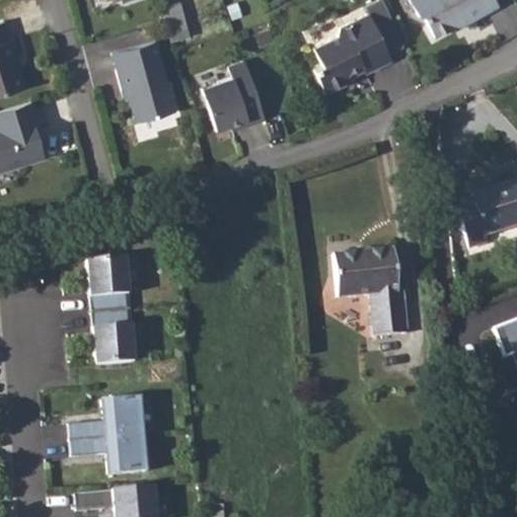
[(412,0),(420,15),(425,17),(436,38),(454,27),(466,20),(469,24),(501,7),(497,0),(412,0)]
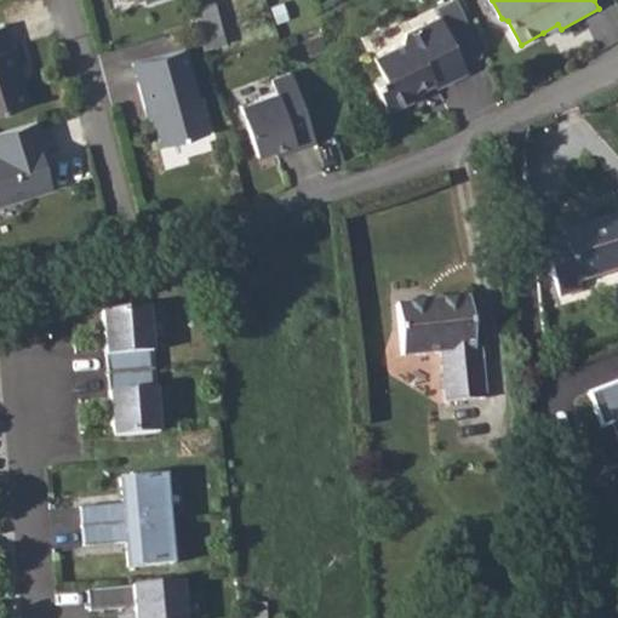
[(213,1),(193,7),(193,9),(204,49),(225,43),(213,1)]
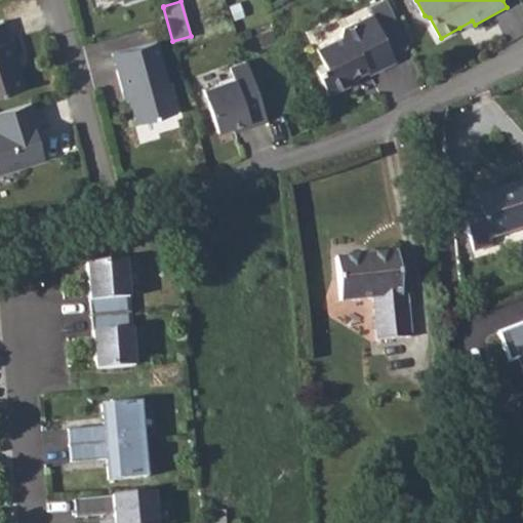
[(339,37),(316,49),(324,67),(317,71),(329,95),(354,83),(351,76),(366,68),(370,75),(396,62),(371,13),(343,29),(339,37)]
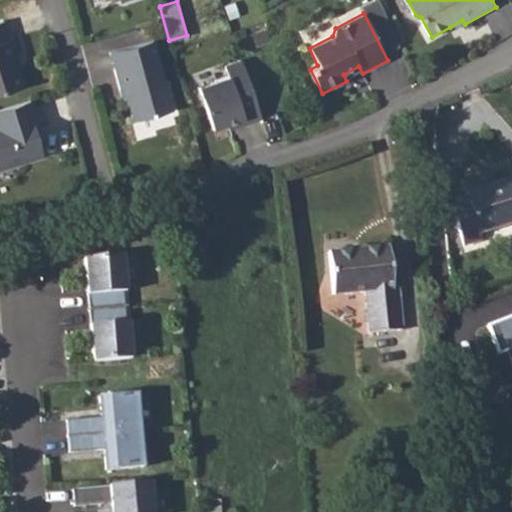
[(5,26),(0,27),(0,99),(23,92),(18,76),(15,63),(18,63),(13,44),(10,44),(5,26)]
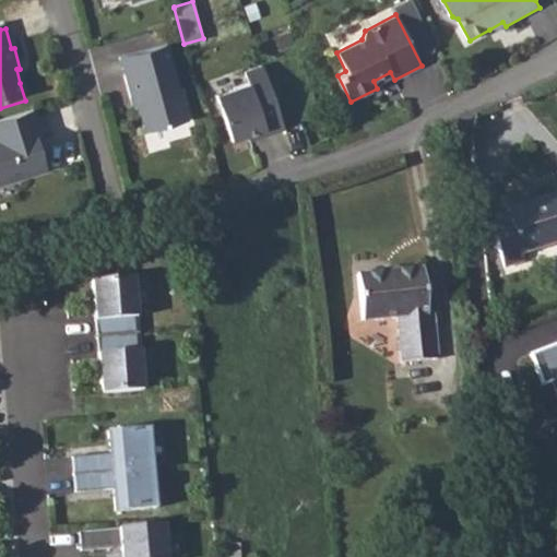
[(166,42),(119,55),(131,96),(135,95),(145,129),(189,117),(166,42)]
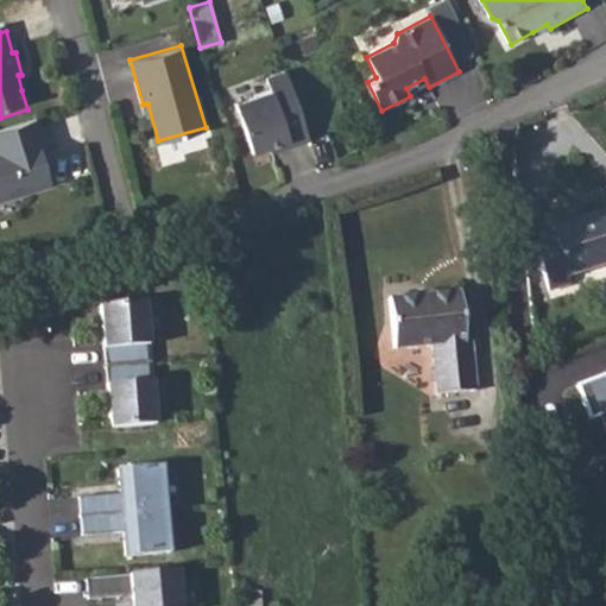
[(239,100),(257,151),(286,141),(292,147),(316,139),(291,67),(271,74),(276,88),(239,100)]
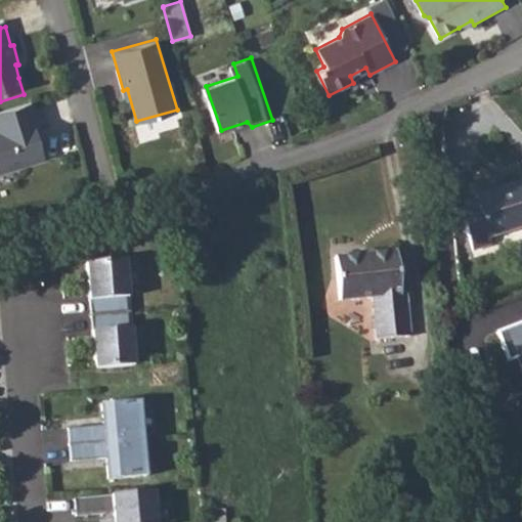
[(33,113),(0,122),(0,181),(44,170),(36,137),(40,136),(33,113)]
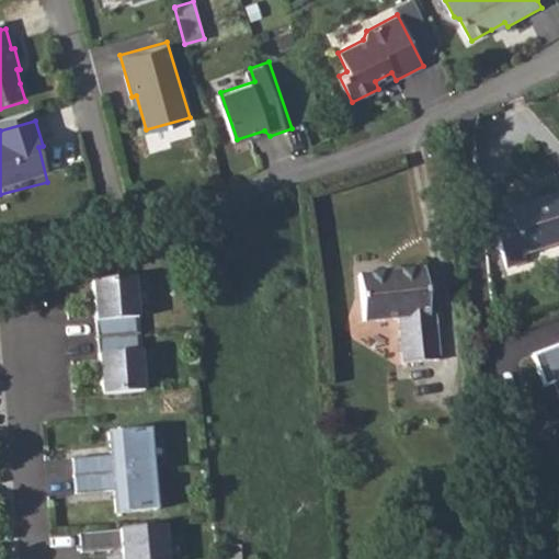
[(513,210),(493,217),(510,266),(528,261),(526,252),(558,241),(558,193),(512,207),(513,210)]
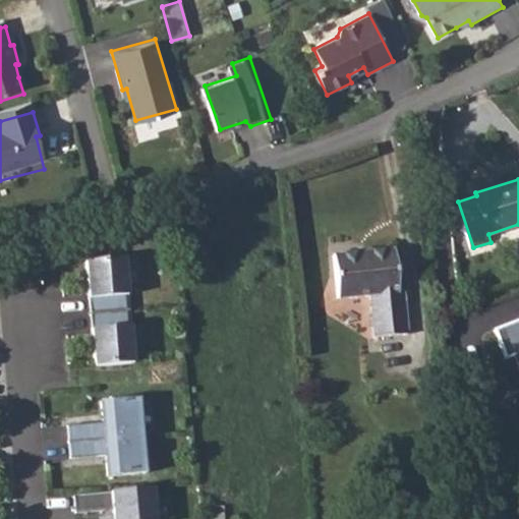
[(376,337),(409,333),(405,289),(401,290),(397,247),(335,254),(340,298),(372,294),(376,337)]
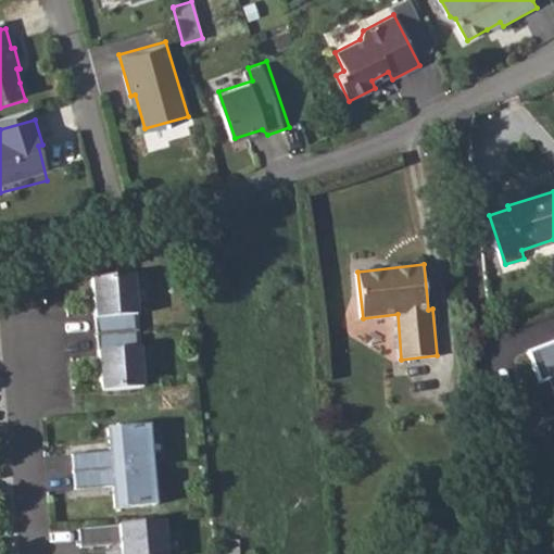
[(95,272),(98,314),(139,311),(136,268),(95,272)]
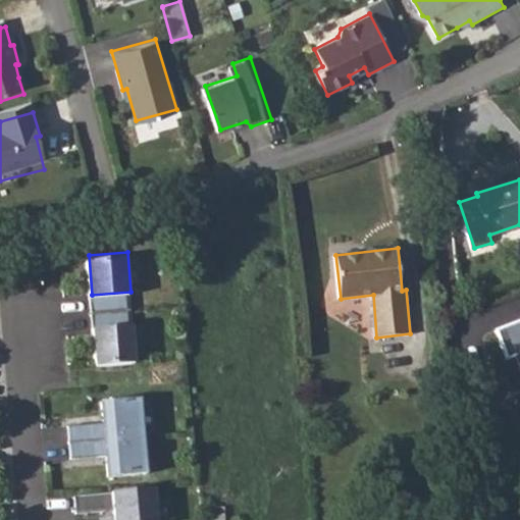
[(131,292),(92,295),(95,327),(134,324),(131,292)]
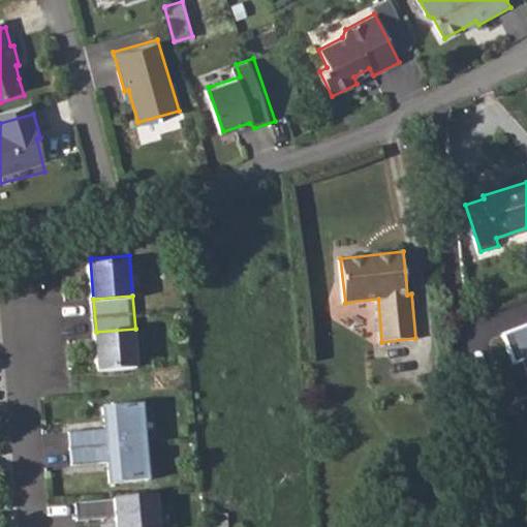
[(524,359),(526,366),(526,324),(508,332),(520,361),(524,359)]
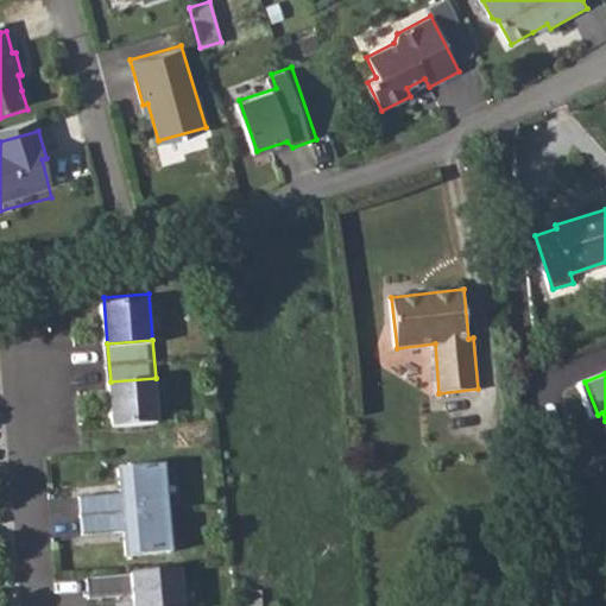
[(156,378),(111,382),(114,423),(159,420),(156,378)]
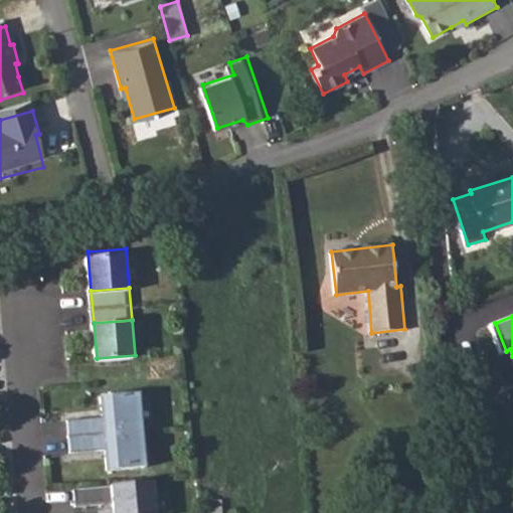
[(141,395),(106,397),(107,413),(68,416),(71,452),(108,449),(109,470),(147,468),(141,395)]
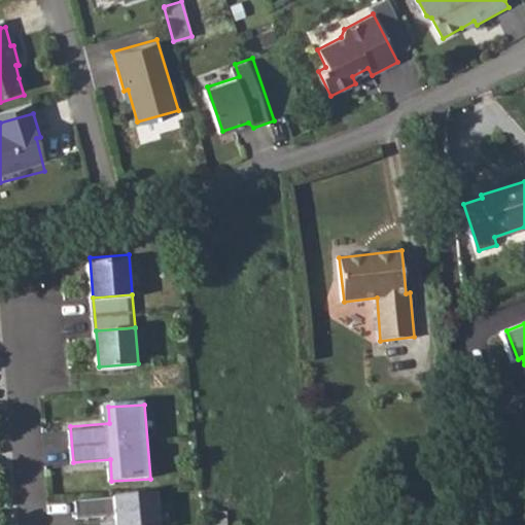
[(155,524),(154,492),(78,497),(80,515),(116,513),(117,524),(155,524)]
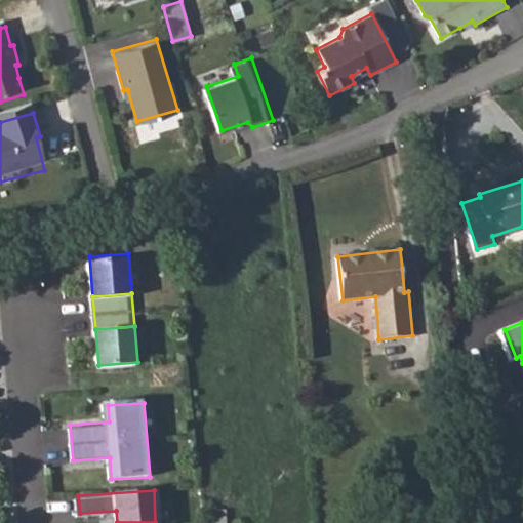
All buildings are outlined.
